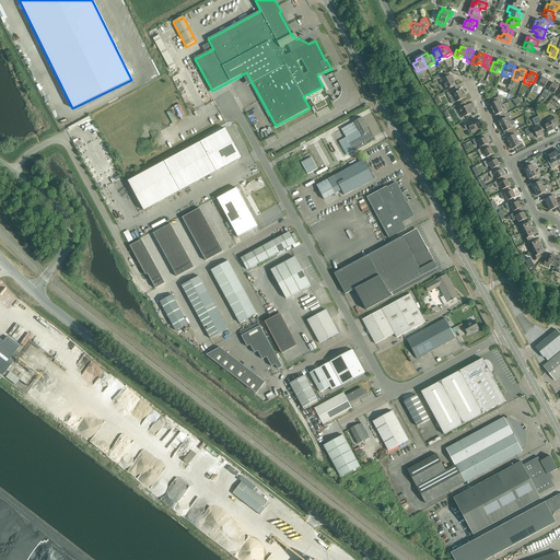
[(443,83),(446,89),(446,90),(455,85),(452,79),(453,79),(451,76),(448,73),(439,78),(442,84),(443,83)]
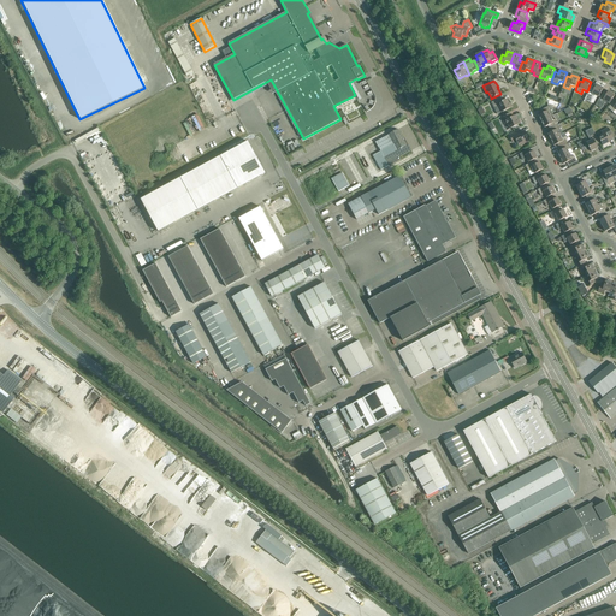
[(592,86),(587,95),(585,100),(591,104),(594,95),(598,98),(603,89),(597,84),(594,88),(592,86)]
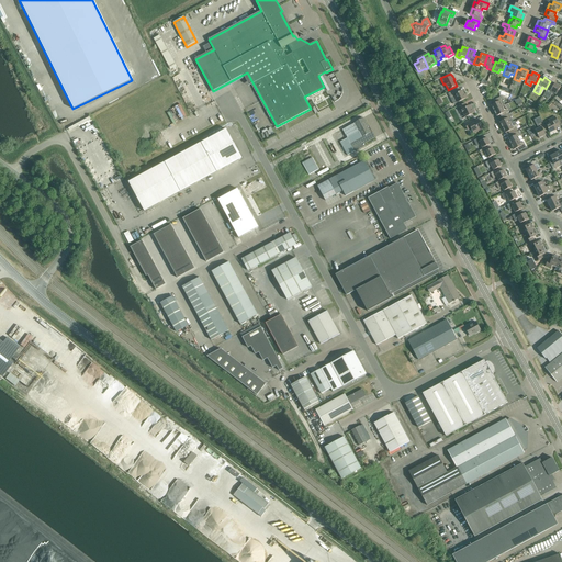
[(546,92),(543,97),(549,100),(553,92),(557,94),(561,87),(558,85),(554,83),(553,86),(550,85),(546,92)]
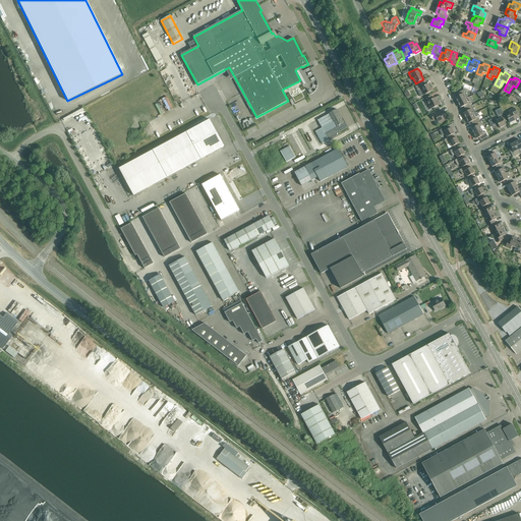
[(424,82),(417,85),(415,87),(420,97),(433,91),(432,89),(431,90),(428,84),(426,85),(424,82)]
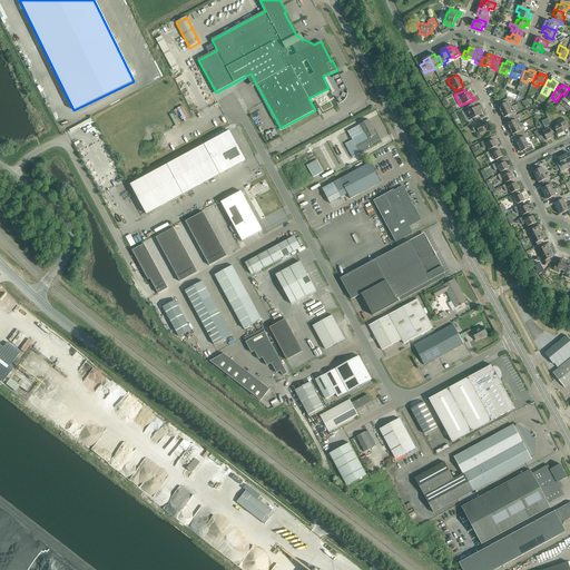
[(498,107),(501,112),(510,108),(508,105),(510,104),(508,98),(500,102),(501,106),(498,107)]
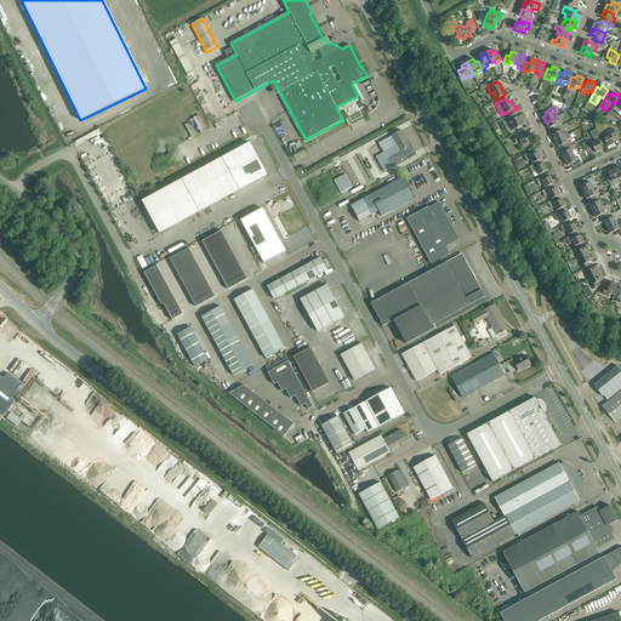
[(511,124),(514,130),(525,124),(524,123),(523,124),(519,117),(516,119),(514,114),(506,119),(508,125),(511,124)]
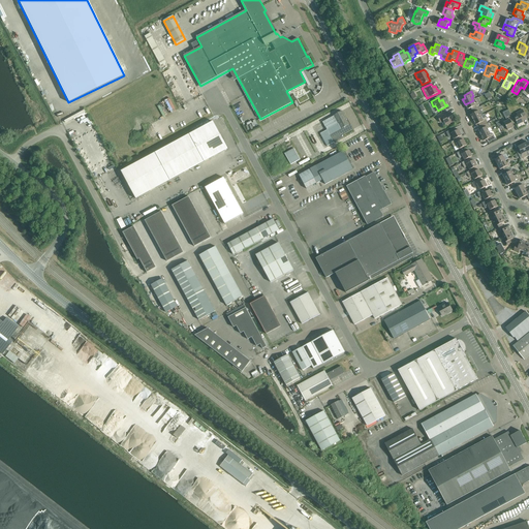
[(470,109),(472,111),(479,107),(476,102),(474,103),(473,100),(465,104),(468,110),(470,109)]
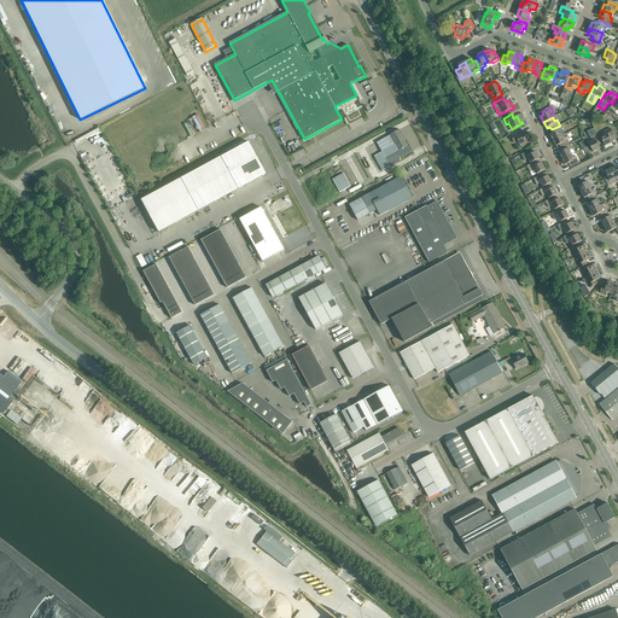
[(549,134),(553,140),(561,135),(560,133),(563,130),(560,126),(552,129),(553,133),(549,134)]
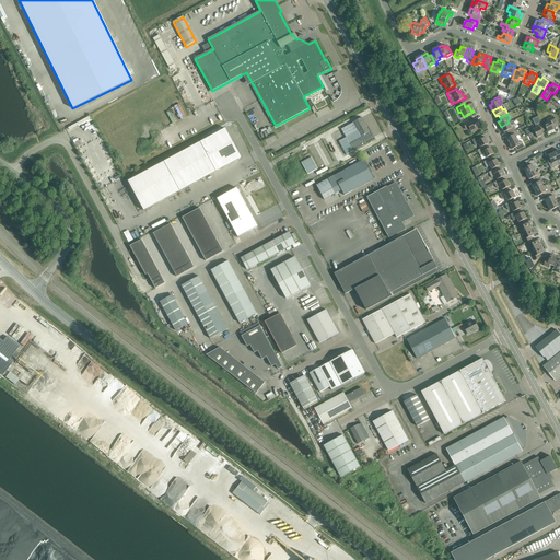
[(547,123),(544,125),(548,132),(555,129),(553,127),(557,125),(553,116),(550,118),(546,120),(547,123)]
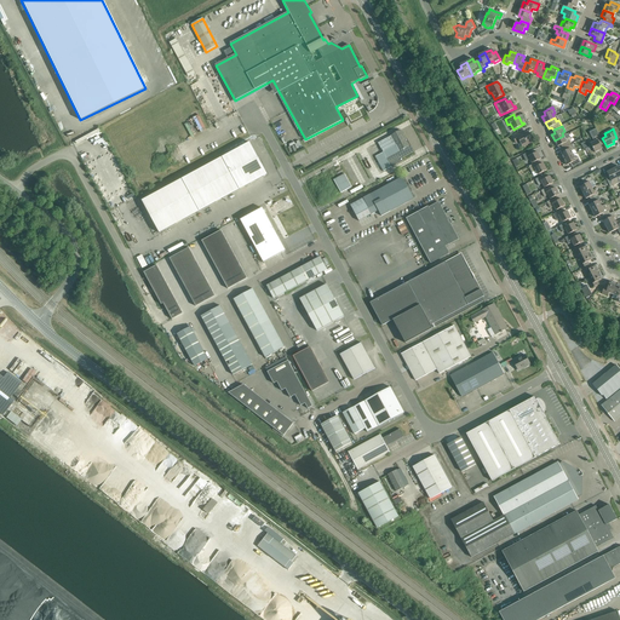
[(596,130),(590,132),(593,138),(592,138),(595,142),(590,144),(595,153),(602,149),(601,147),(603,144),(598,135),(596,130)]
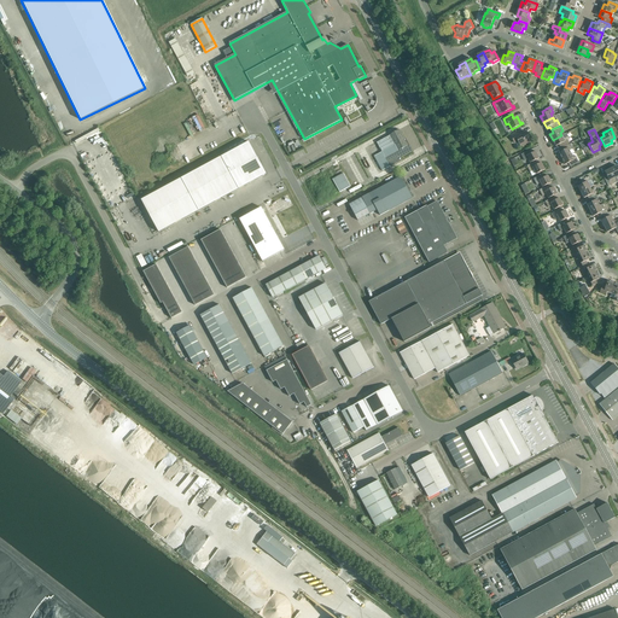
[(385,158),(390,168),(402,161),(401,158),(413,152),(408,145),(400,130),(390,135),(396,147),(392,150),(395,153),(385,158)]
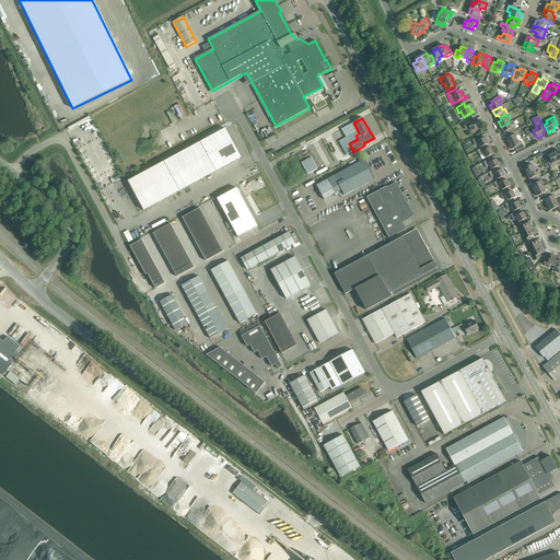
[(469,128),(471,132),(481,128),(479,123),(478,120),(471,124),(470,119),(463,123),(466,130),(469,128)]
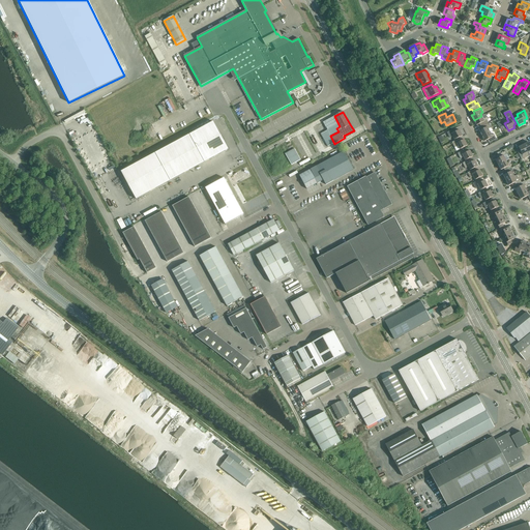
[(327,130),(321,134),(328,147),(334,144),(330,136),(339,131),(336,128),(340,126),(334,116),(323,122),(327,130)]
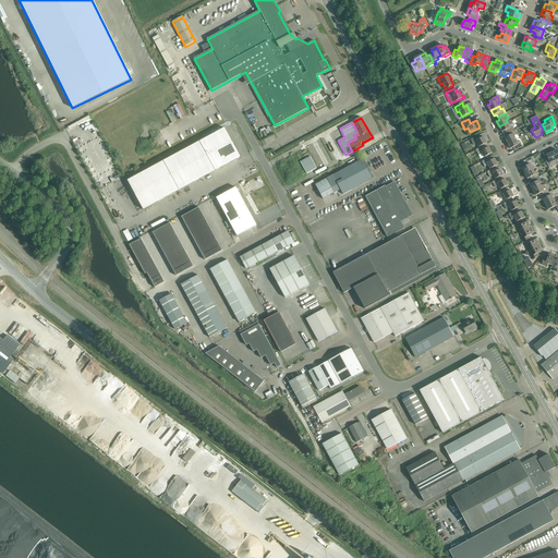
[(505,131),(506,134),(514,130),(511,124),(509,125),(507,122),(499,126),(501,132),(505,131)]
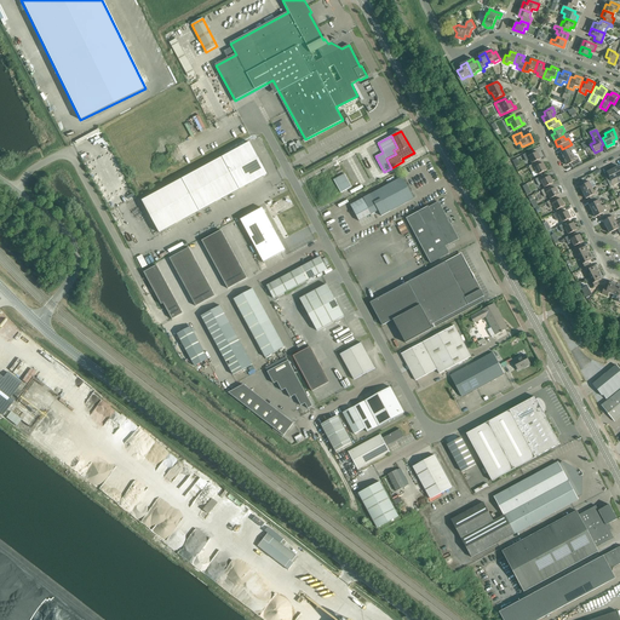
[(142,201),(143,204),(159,234),(268,174),(250,143),(235,151),(142,201)]
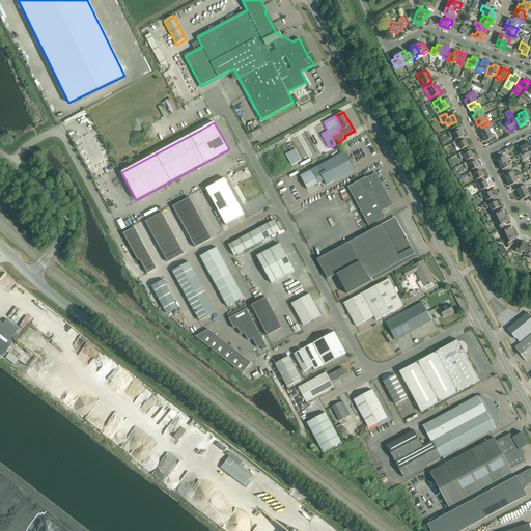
[(480,132),(483,137),(491,133),(490,130),(492,129),(490,123),(481,128),(483,130),(480,132)]
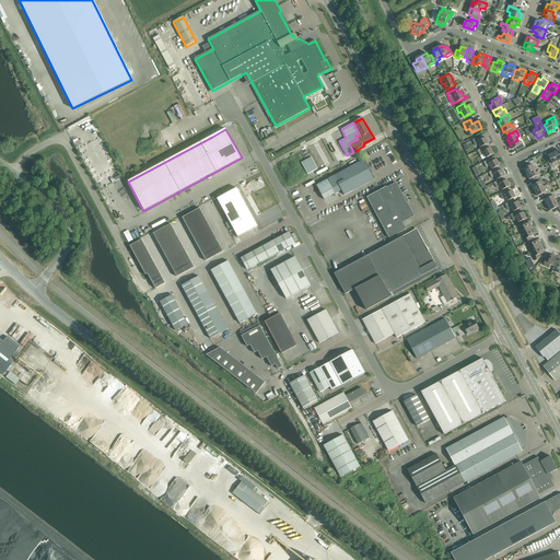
[(479,144),(480,148),(489,143),(486,138),(482,139),(481,136),(473,140),(475,146),(479,144)]
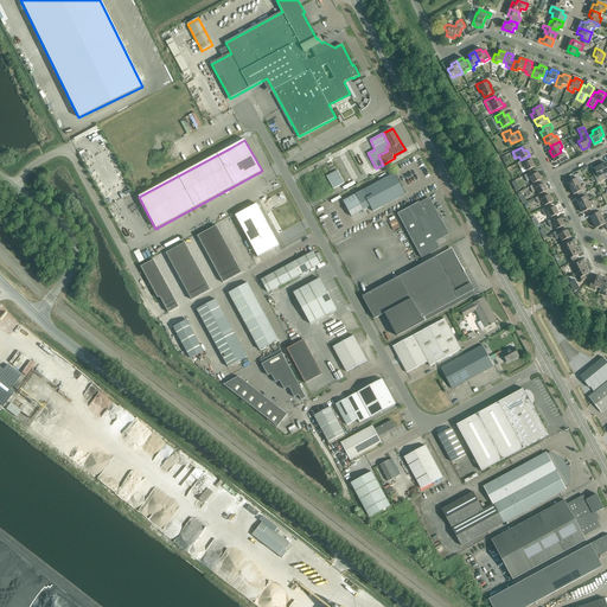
[(561,152),(553,157),(555,163),(558,160),(560,164),(568,159),(566,154),(563,155),(561,152)]
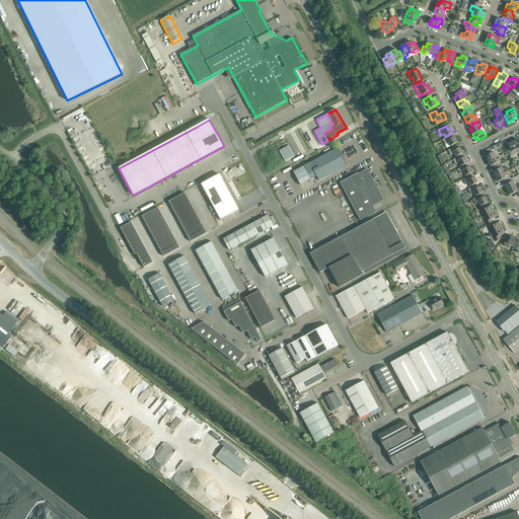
[(448,143),(450,146),(457,143),(454,137),(452,138),(451,135),(443,140),(445,145),(448,143)]
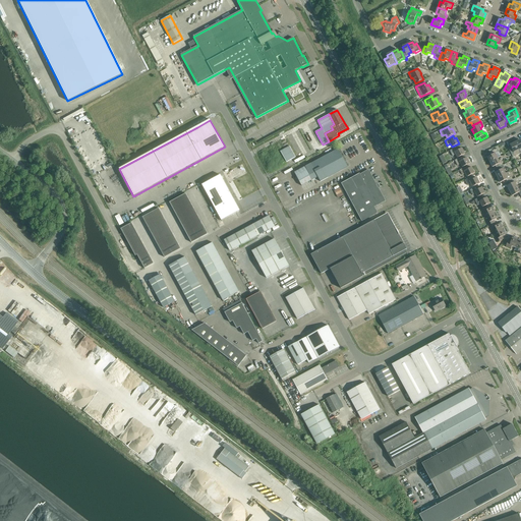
[(519,151),(515,142),(510,146),(511,148),(509,149),(513,158),(520,154),(519,151)]
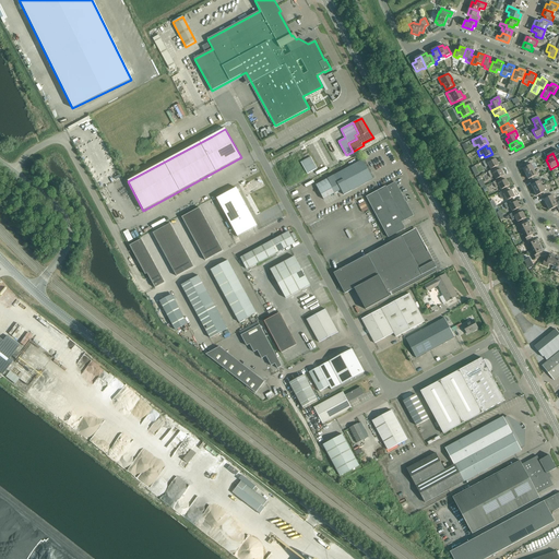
[(302,159),(308,173),(318,168),(312,156),(302,159)]
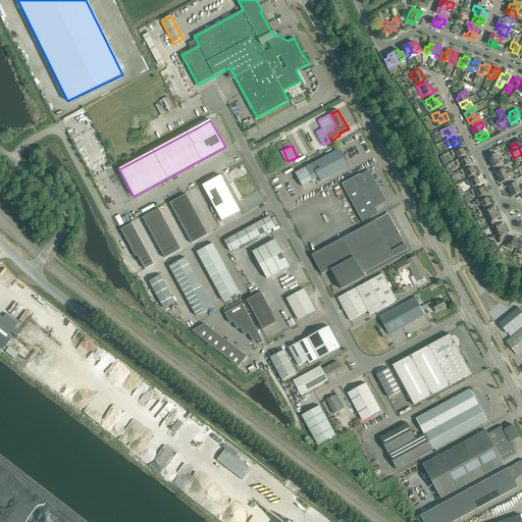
[(457,155),(458,158),(466,154),(463,149),(460,150),(459,147),(451,151),(454,157),(457,155)]
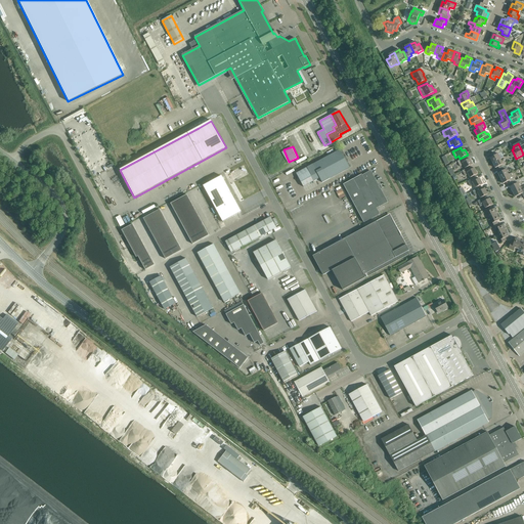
[(340,149),(298,172),(296,173),(303,187),(319,178),(321,183),(349,168),(340,149)]
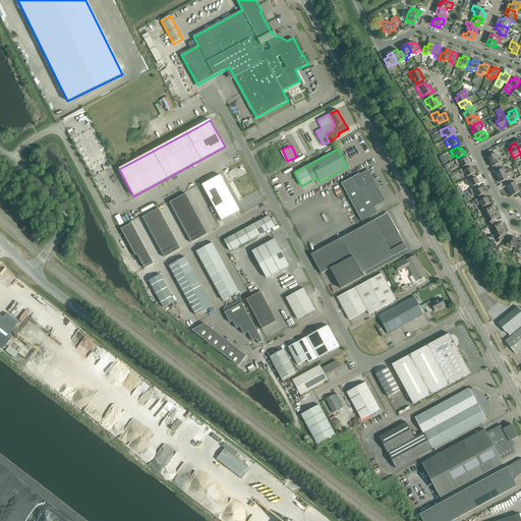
[(487,157),(489,162),(498,159),(501,157),(498,149),(494,151),(493,149),(488,151),(489,153),(488,153),(489,156),(487,157)]
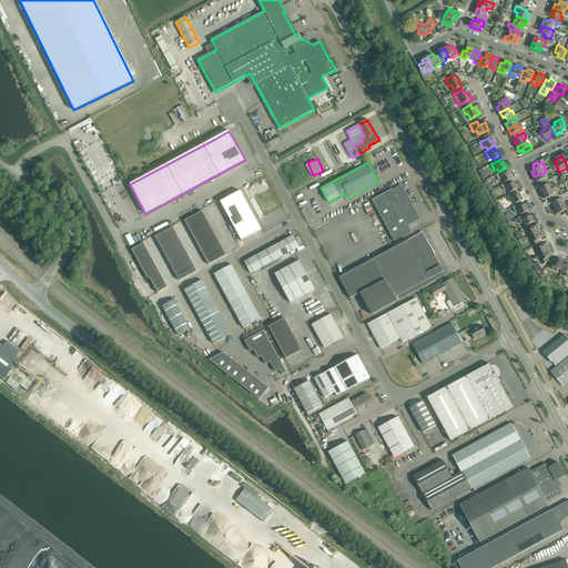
[(503,179),(504,183),(513,179),(509,172),(506,173),(505,170),(496,175),(498,181),(503,179)]
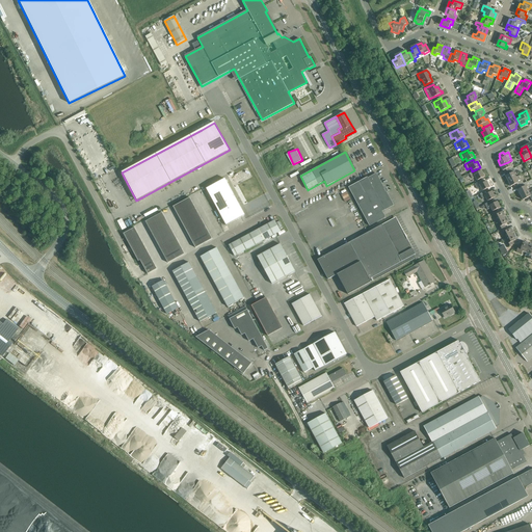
[(108,163),(110,167),(107,169),(109,174),(118,169),(114,160),(108,163)]
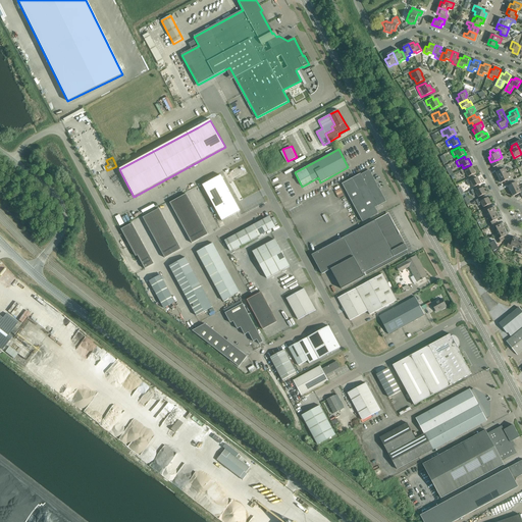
[(497,166),(498,169),(504,165),(502,160),(500,161),(499,159),(490,162),(493,167),(497,166)]
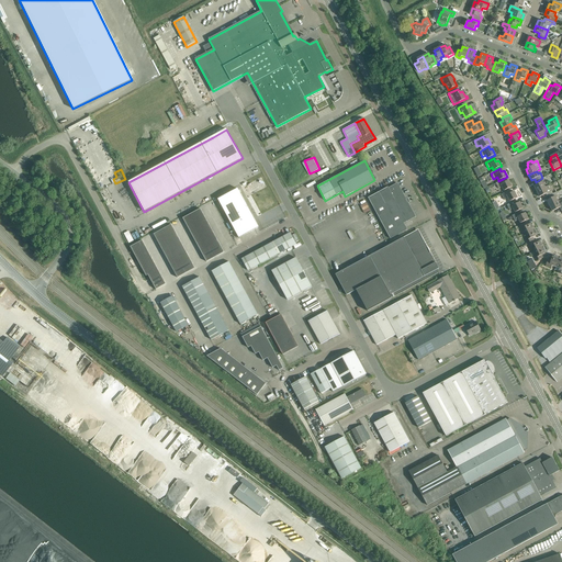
[(534,187),(537,192),(546,188),(546,187),(543,184),(546,183),(542,178),(536,182),(537,184),(534,187)]
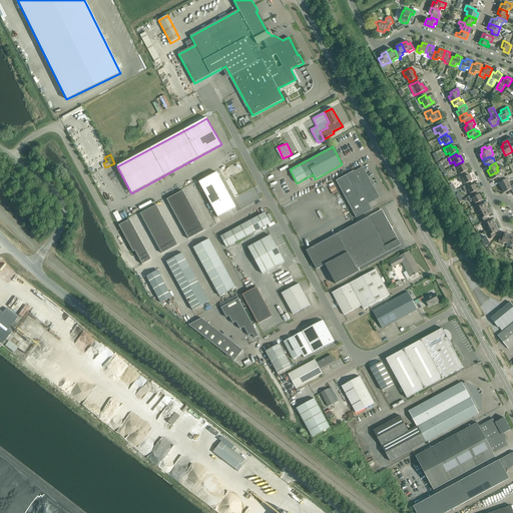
[(453,167),(453,168),(455,172),(458,171),(460,174),(467,170),(464,164),(462,166),(461,163),(453,167)]
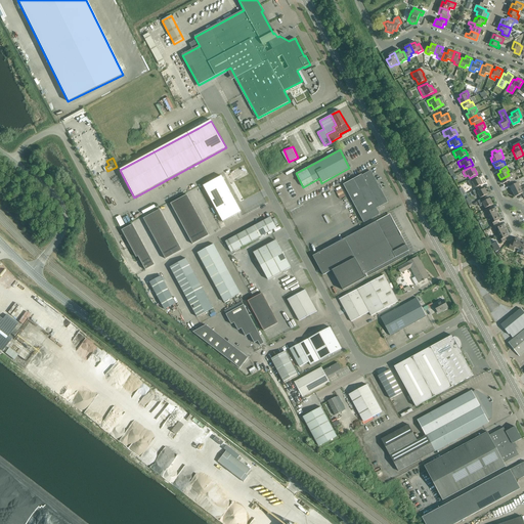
[(361,175),(353,179),(343,185),(363,223),(379,214),(376,209),(387,203),(380,189),(382,188),(380,185),(379,186),(370,172),(362,176),(361,175)]
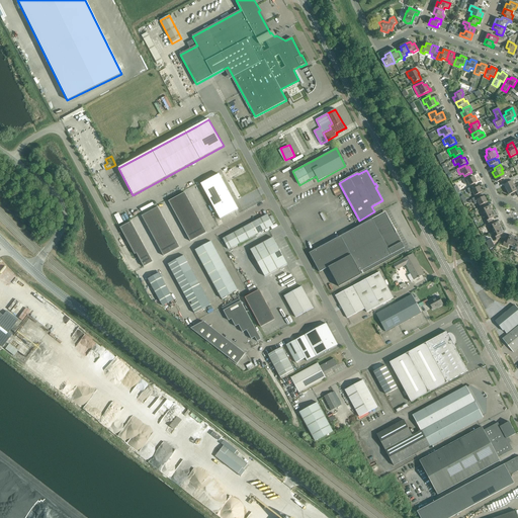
[(506,181),(510,179),(508,176),(505,171),(503,172),(503,173),(495,177),(497,182),(500,180),(501,183),(506,181)]
